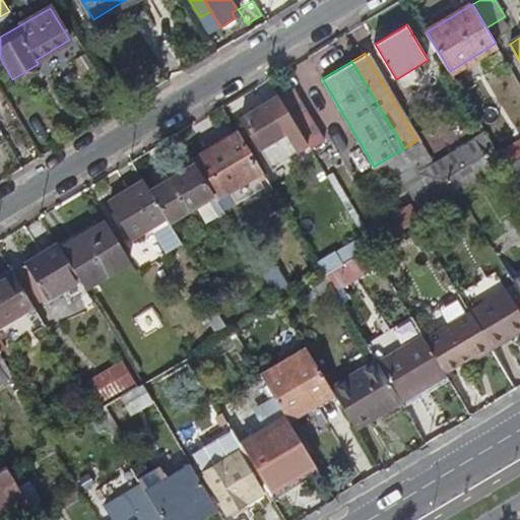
[(294,87),(280,95),(298,125),(309,143),(312,148),(324,140),(294,87)]
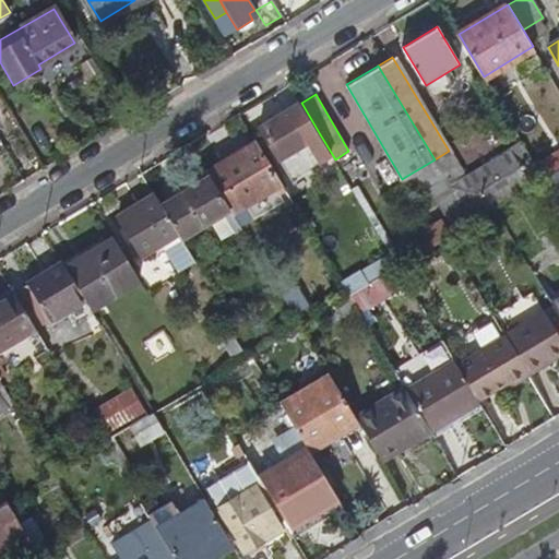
[(332,154),(320,134),(308,142),(289,111),(260,129),(289,178),(332,154)]
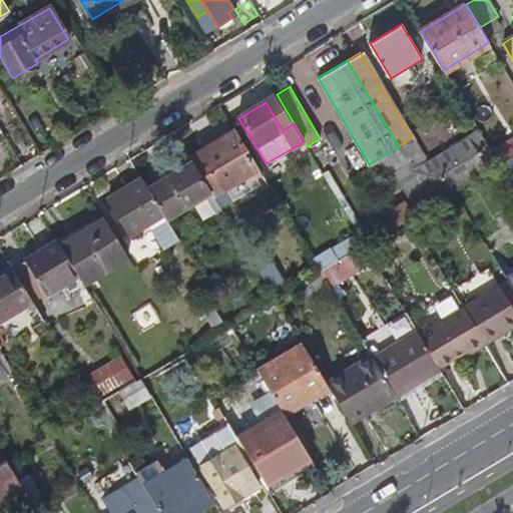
[(236,130),(191,157),(193,160),(212,191),(213,194),(227,186),(255,169),(259,166),(236,130)]
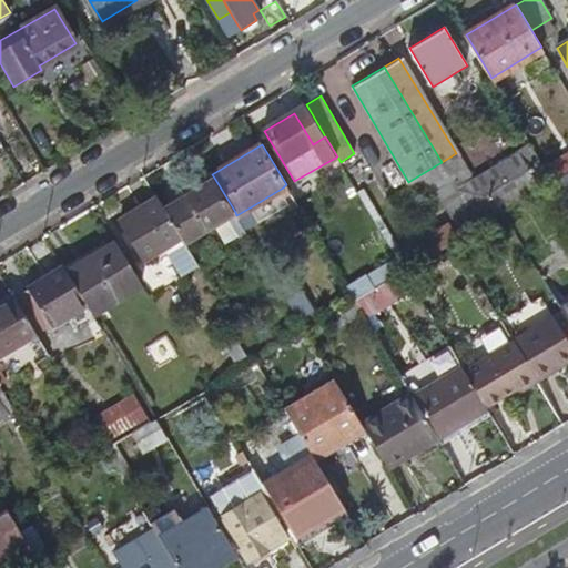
[(544,188),(520,148),(472,178),(456,153),(442,162),(480,225),(505,211),(544,188)]
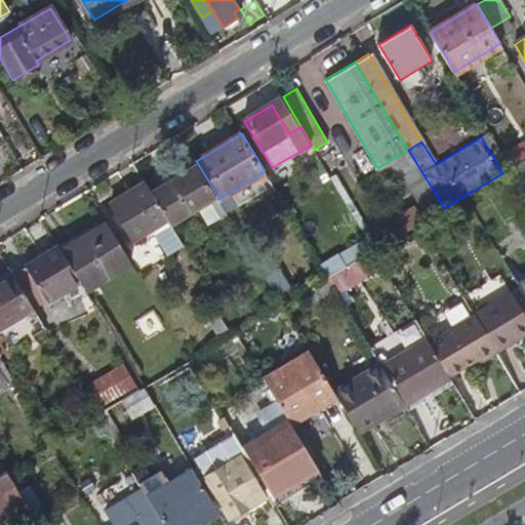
[(512,167),(524,159),(524,138),(502,152),(512,167)]
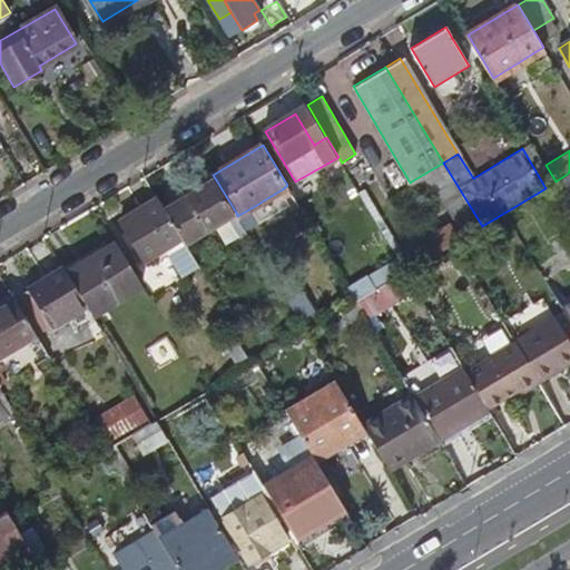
[(482,226),(443,163),(413,180),(423,197),(438,188),(460,225),(463,223),(470,234),(482,226)]
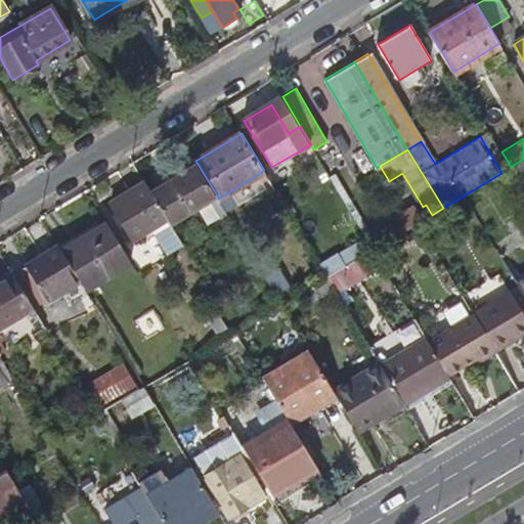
[(523,159),(511,167),(516,176),(523,171),(523,159)]
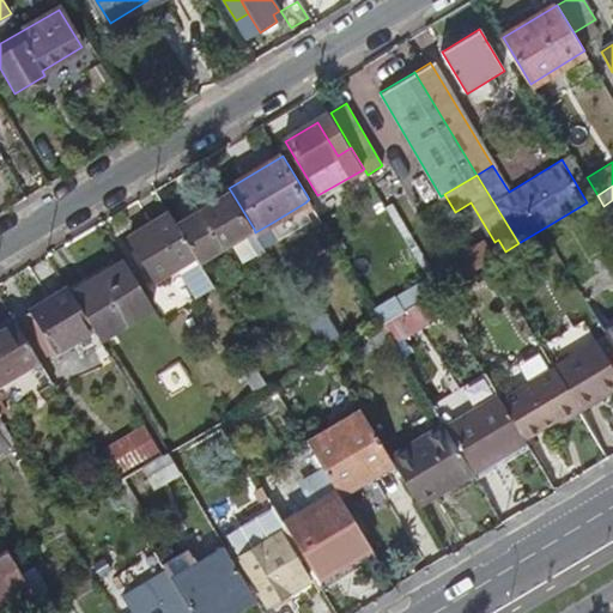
[(254,229),(231,192),(195,214),(196,217),(181,228),(198,256),(200,261),(232,242),(248,232),(254,229)]
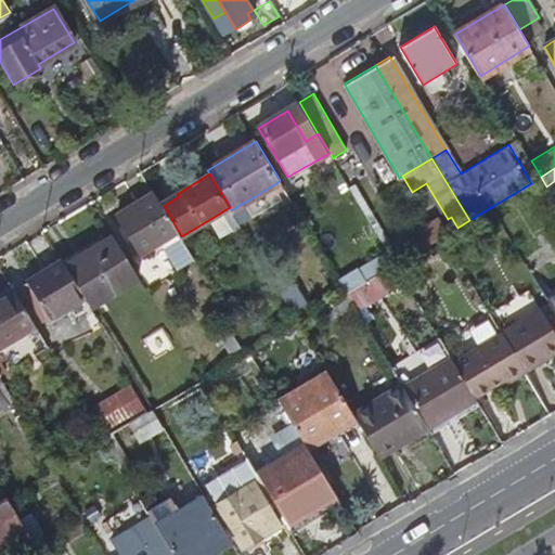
[(284,195),(276,183),(246,202),(254,215),(284,195)]
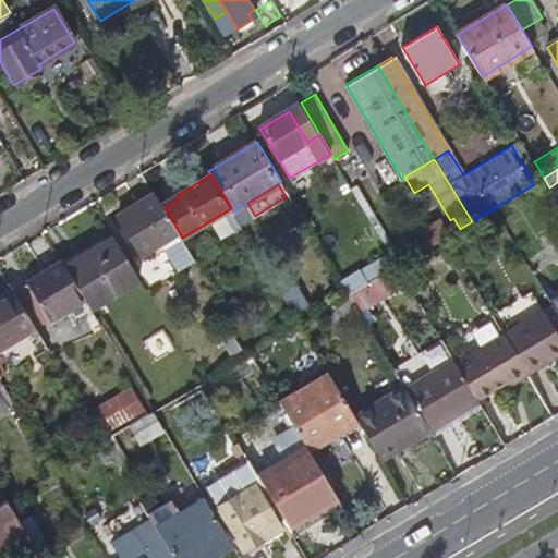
[(165,207),(156,194),(119,217),(142,256),(164,243),(180,233),(165,207)]
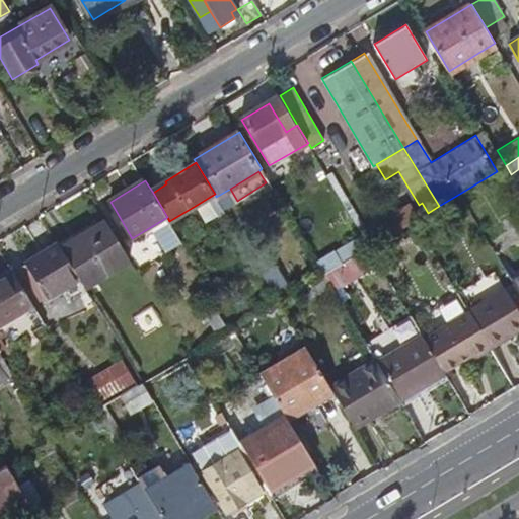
[(219,212),(210,197),(197,205),(208,220),(219,212)]
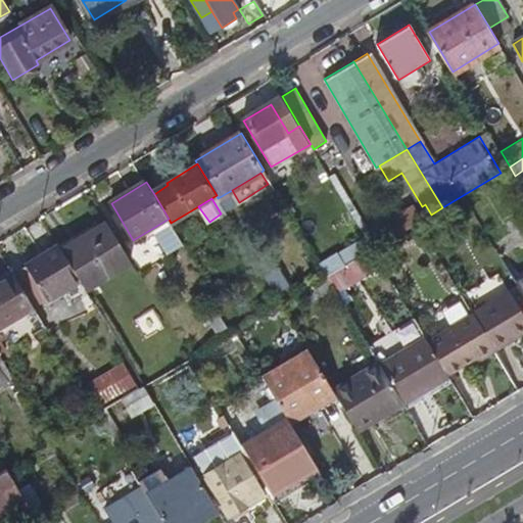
[(415,206),(365,236),(373,249),(417,223),(431,215),(425,204),(422,206),(417,209),(415,206)]
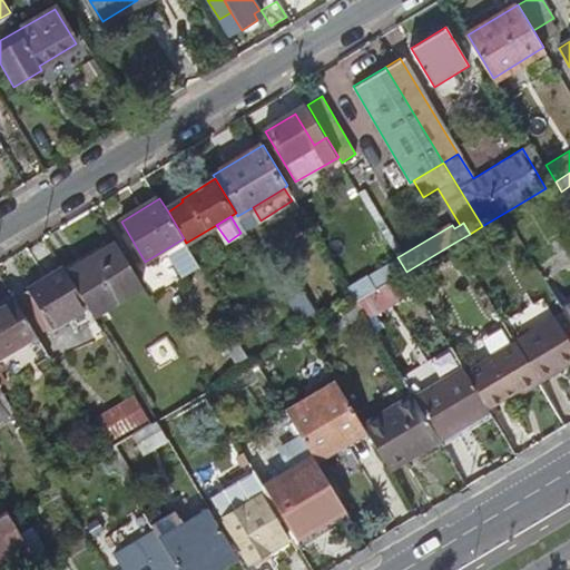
[(139,282),(112,236),(65,265),(88,304),(91,310),(139,282)]
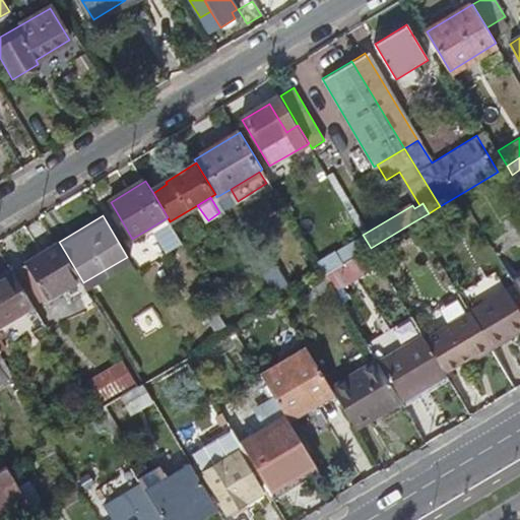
[(170,221),(168,217),(152,226),(168,251),(182,242),(170,221)]
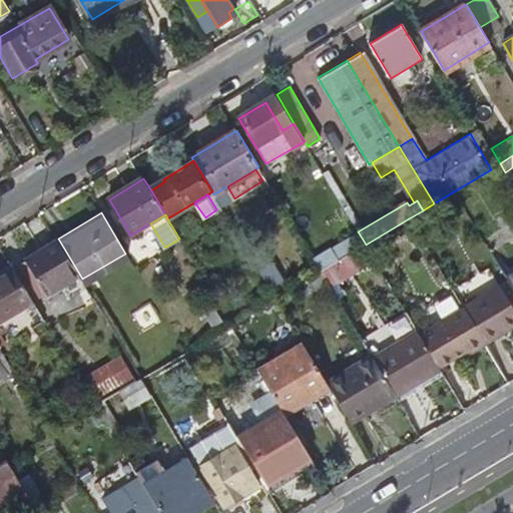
[(366,244),(358,231),(339,243),(346,257),(366,244)]
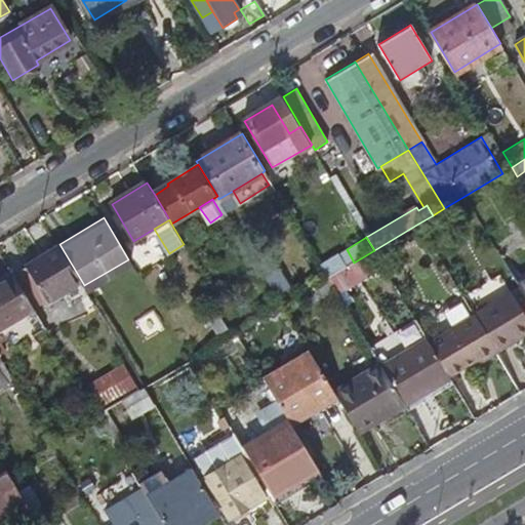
[(81,280),(59,244),(28,264),(24,267),(44,303),(48,299),(81,280)]
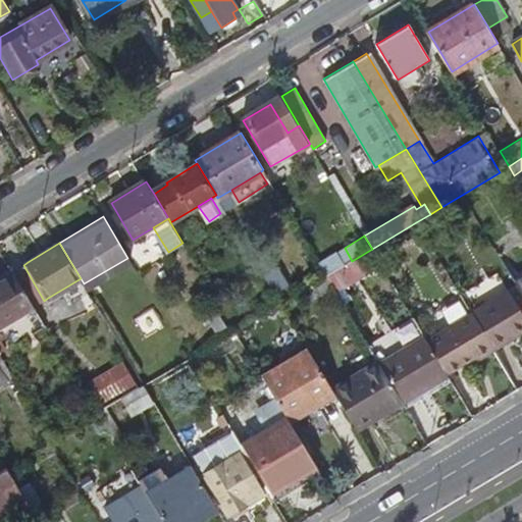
[(333,254),(341,267),(352,261),(345,248),(333,254)]
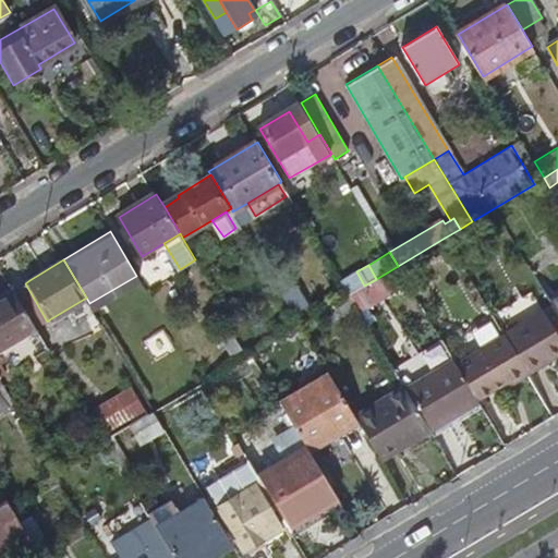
[(14,289),(0,296),(0,367),(46,341),(14,289)]
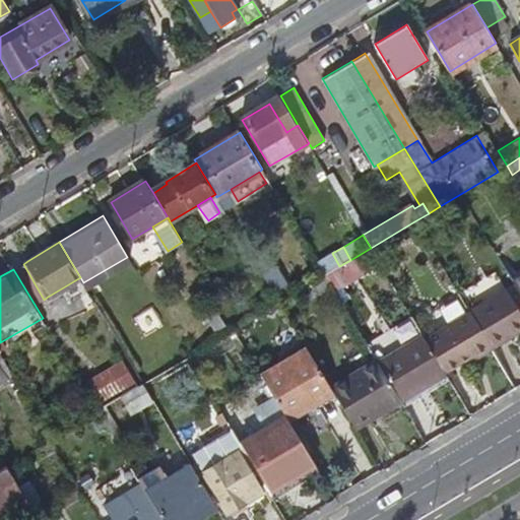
[(332,284),(326,275),(311,283),(317,295),(332,284)]
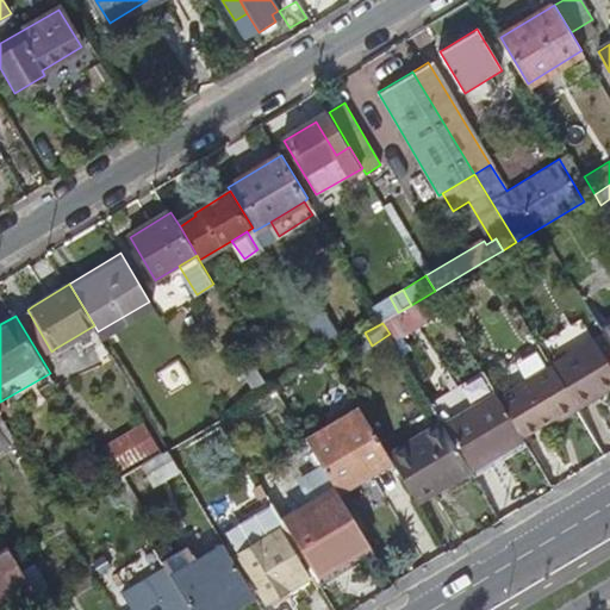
[(552,369),(578,412),(609,393),(609,340),(608,336),(590,347),(552,369)]
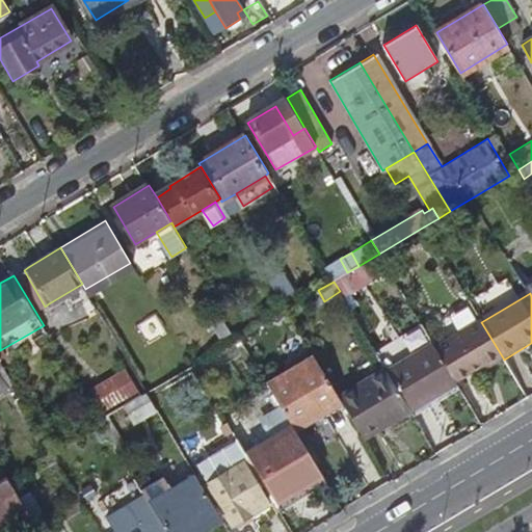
[(221,338),(232,331),(222,316),(212,322),(221,338)]
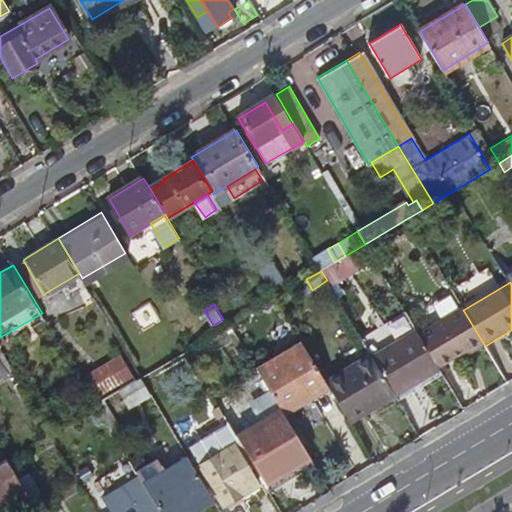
[(420,336),(440,369),(463,355),(465,357),(485,346),(463,310),(420,336)]
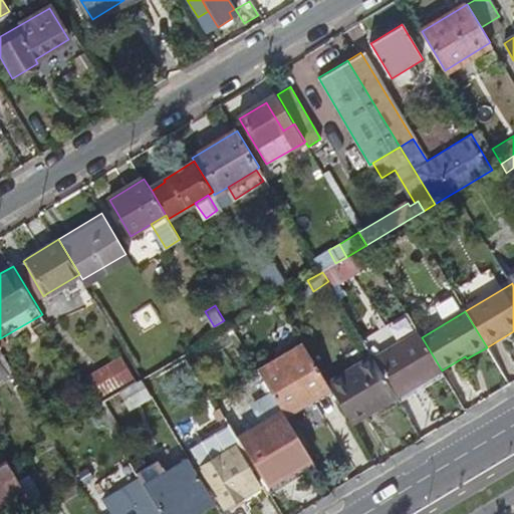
[(373,358),(397,397),(442,370),(422,337),(419,332),(373,358)]
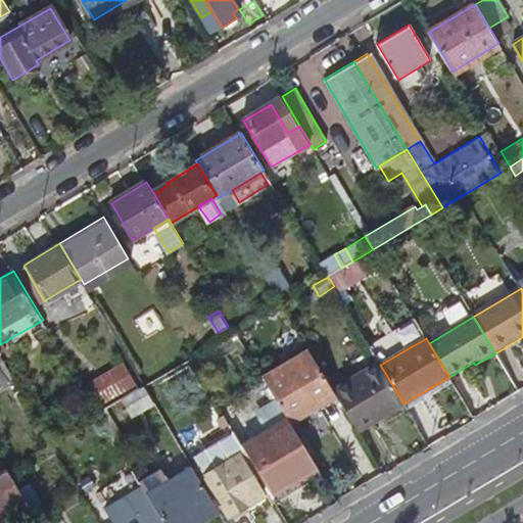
[(310,420),(340,401),(334,391),(310,351),(265,378),(287,417),(302,408),(310,420)]
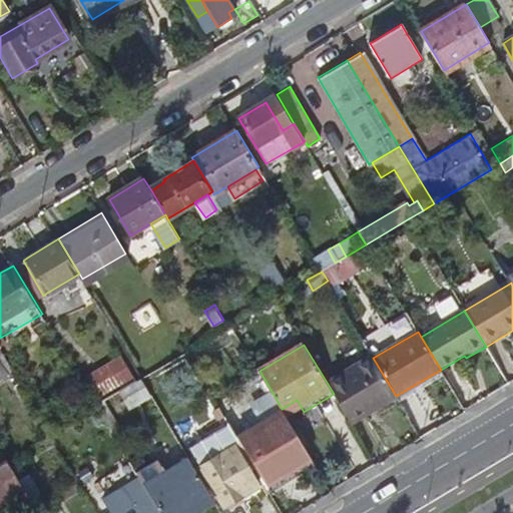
[(133,373),(122,355),(87,375),(98,394),(133,373)]
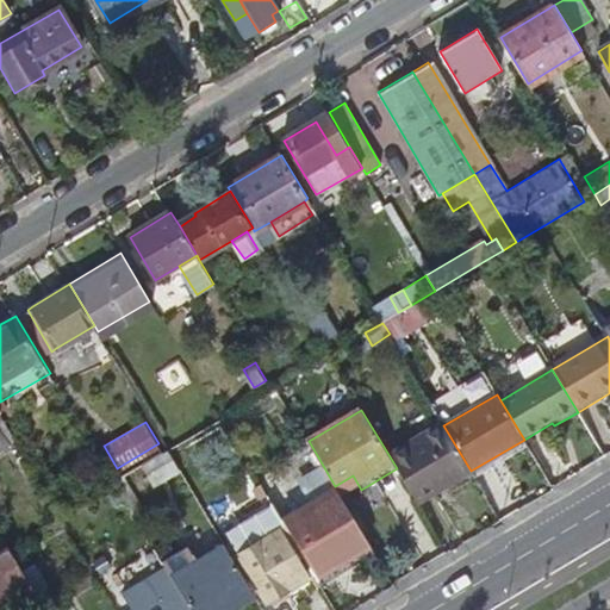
[(13,443),(0,424),(0,450),(0,452),(13,443)]
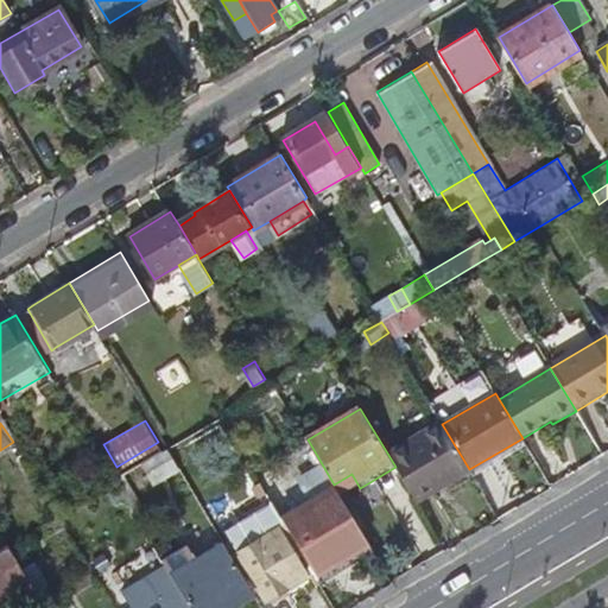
[(396,467),(416,501),(469,469),(442,424),(388,455),(396,467)]
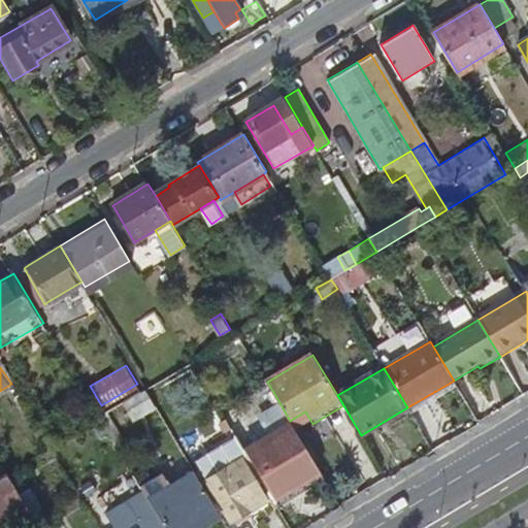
[(235,436),(242,449),(290,422),(290,421),(267,382),(264,378),(254,385),(256,389),(219,409),(224,418),(230,428),(235,436)]
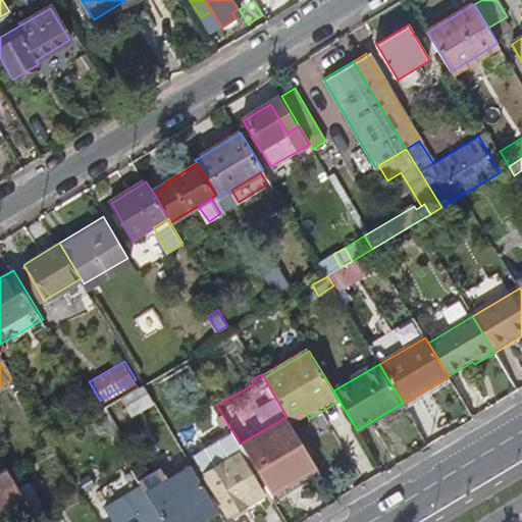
[(154,402),(144,385),(126,397),(137,412),(154,402)]
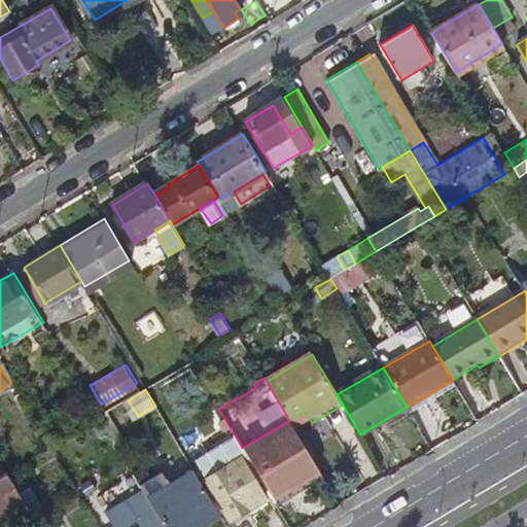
[(110,411),(100,416),(115,444),(127,436),(110,411)]
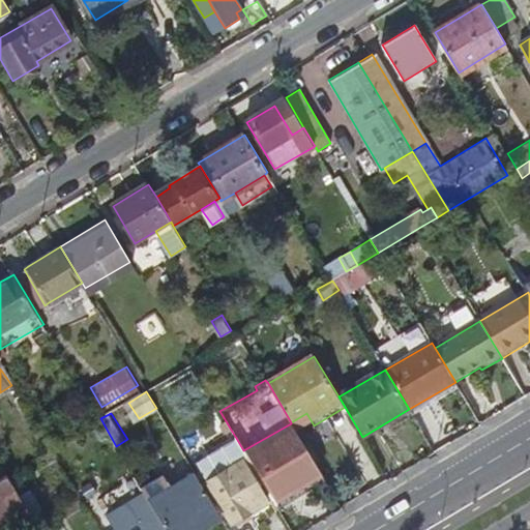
[(227,433),(231,430),(225,419),(219,422),(227,433)]
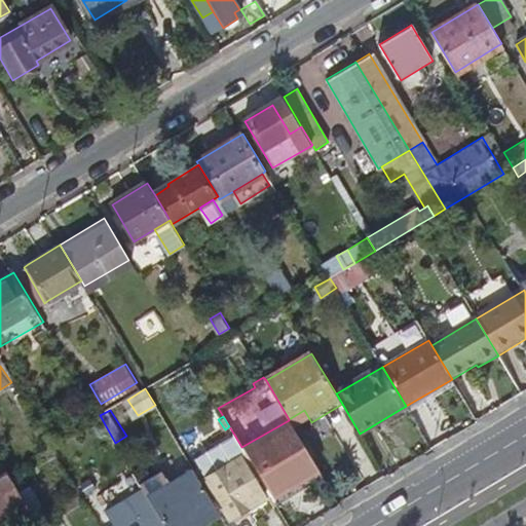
[(256,471),(270,494),(317,466),(289,420),(241,447),(256,471)]
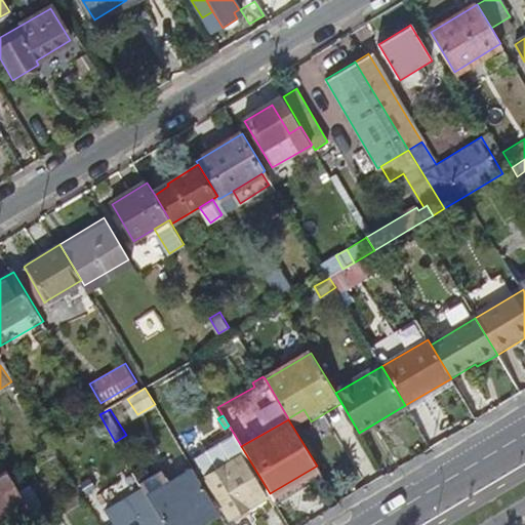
[(241,446),(234,434),(195,457),(230,517),(266,496),(250,473),(255,470),(241,446)]
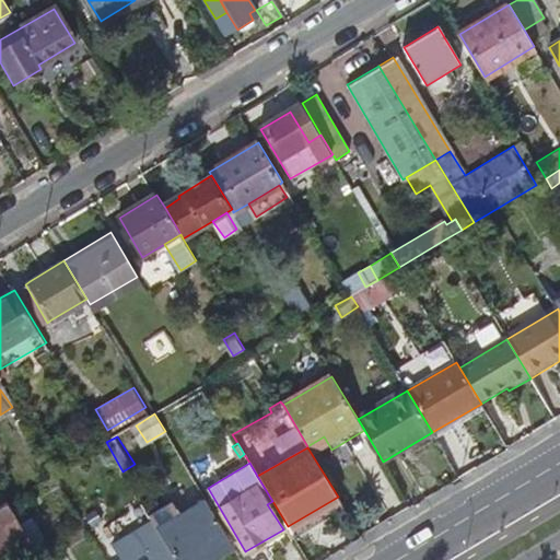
[(162,503),(147,511),(166,545),(175,559),(212,559),(234,547),(205,497),(182,510),(170,516),(163,505),(162,503)]
